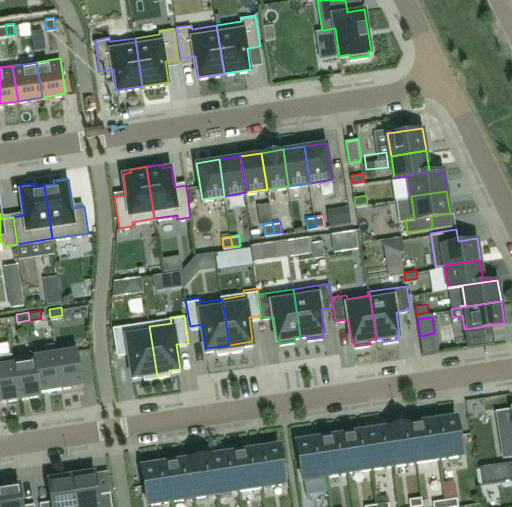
[(144,378),(157,376),(149,326),(127,329),(126,324),(112,326),(117,353),(129,352),(133,376),(144,374),(144,378)]
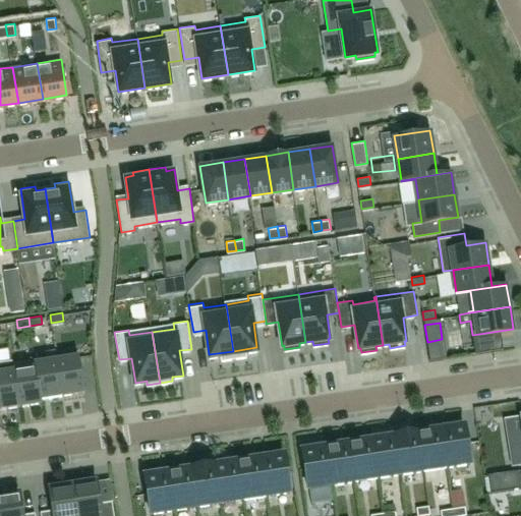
[(47,359),(36,360),(41,397),(63,394),(57,357),(56,348),(45,349),(47,359)]
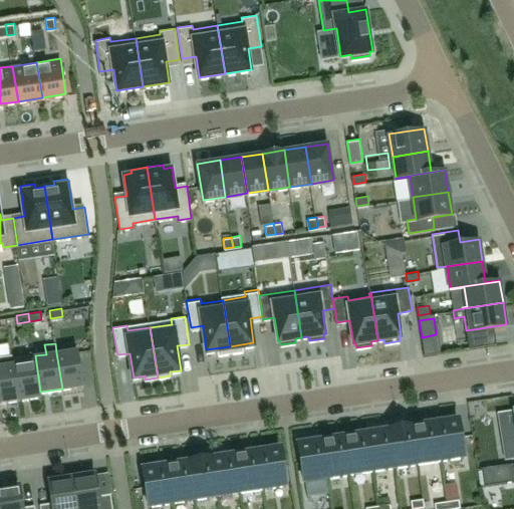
[(78,349),(56,352),(62,389),(83,385),(78,349)]
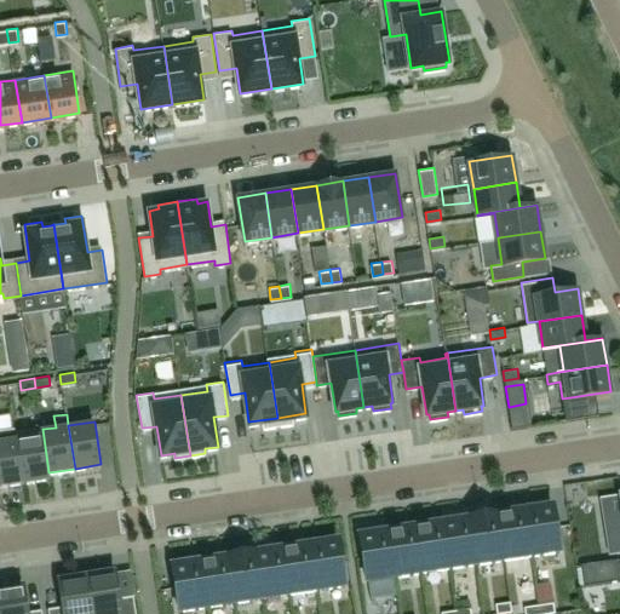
[(50,477),(49,472),(42,429),(41,423),(15,426),(23,481),(50,477)]
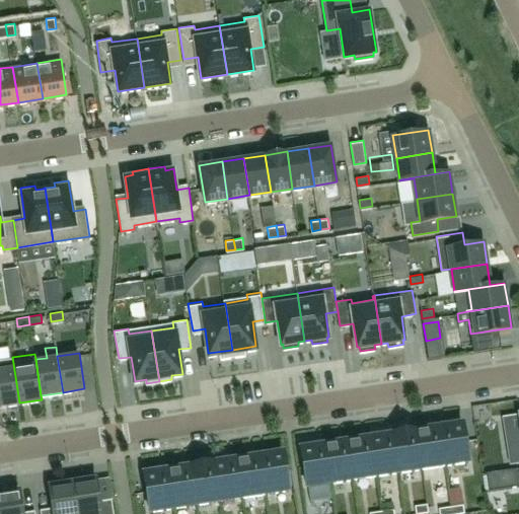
[(0,406),(19,402),(12,357),(2,359),(4,368),(0,368),(0,406)]
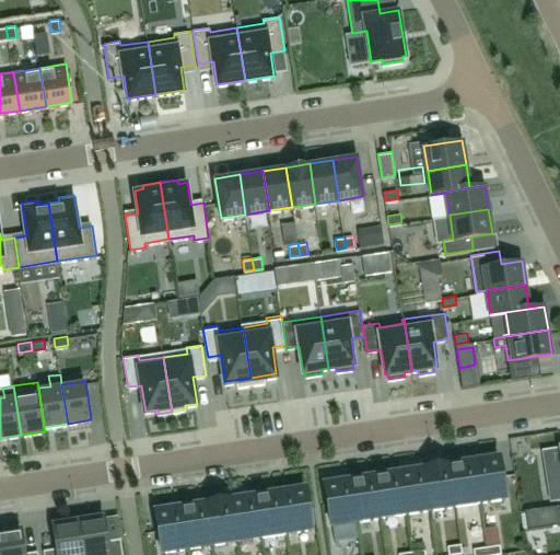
[(474,459),(480,500),(505,496),(499,454),(474,459)]
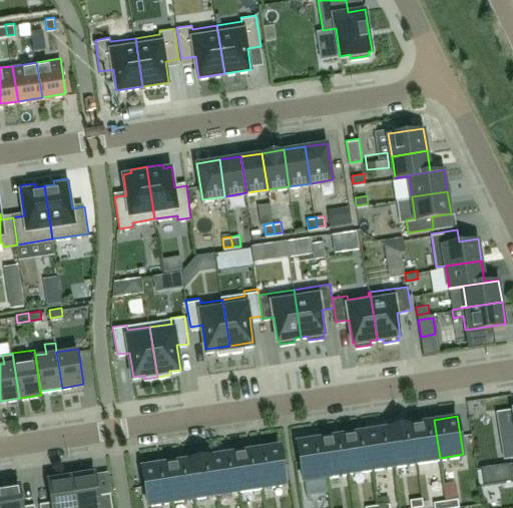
[(434,420),(411,423),(417,461),(440,458),(434,420)]
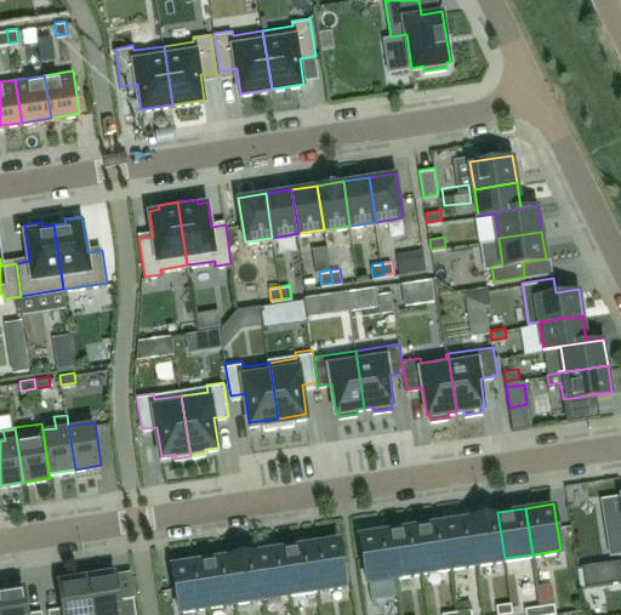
[(478,563),(505,558),(497,512),(471,516),(471,517),(478,563)]
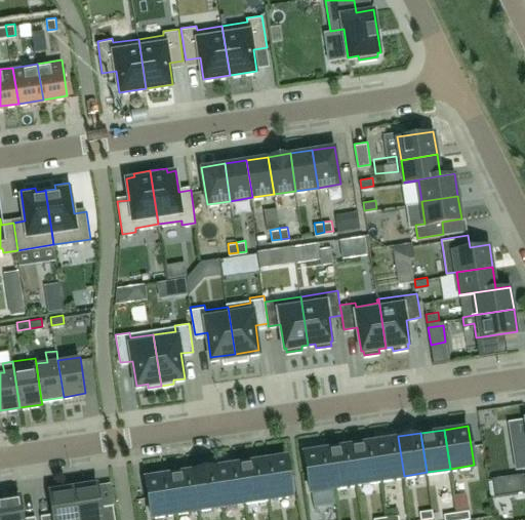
[(524,435),(512,437),(516,467),(524,465),(524,435)]
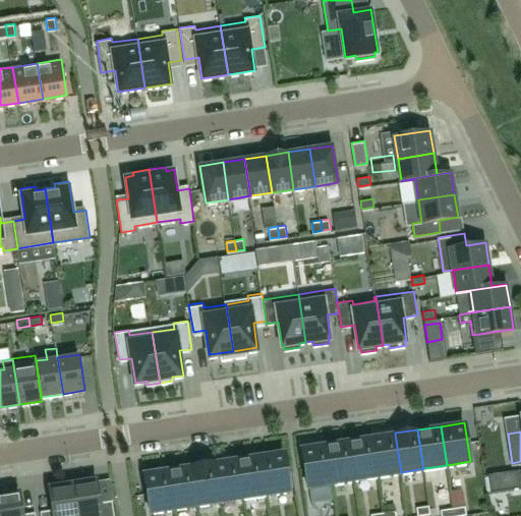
[(378,475),(401,472),(395,434),(371,437),(378,475)]
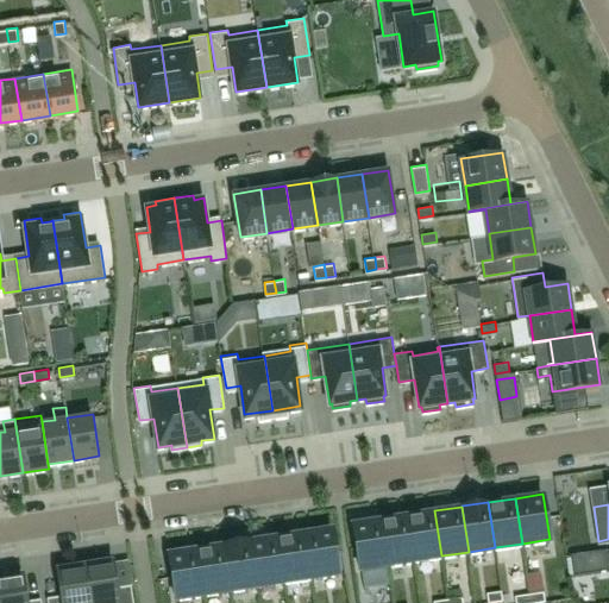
[(408,515),(415,560),(441,556),(434,510),(408,515)]
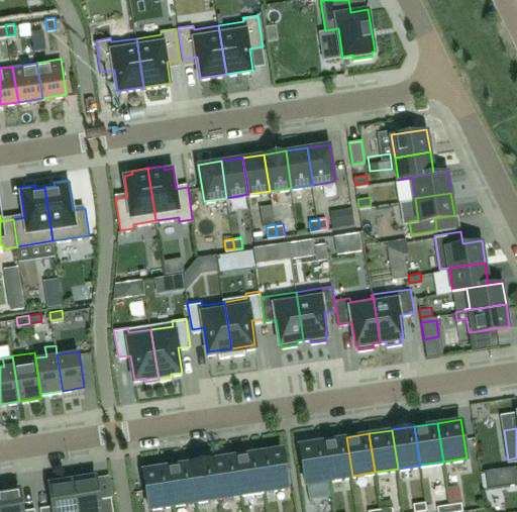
[(352,476),(346,437),(323,440),(329,479),(352,476)]
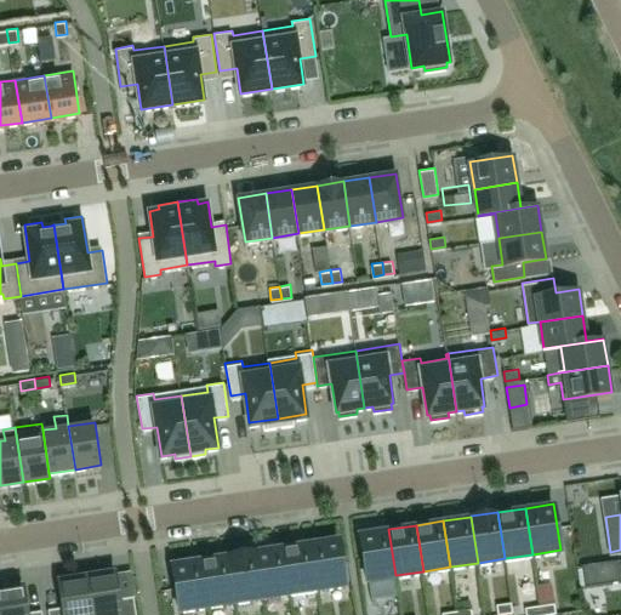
[(396,575),(388,529),(360,534),(368,580),(396,575)]
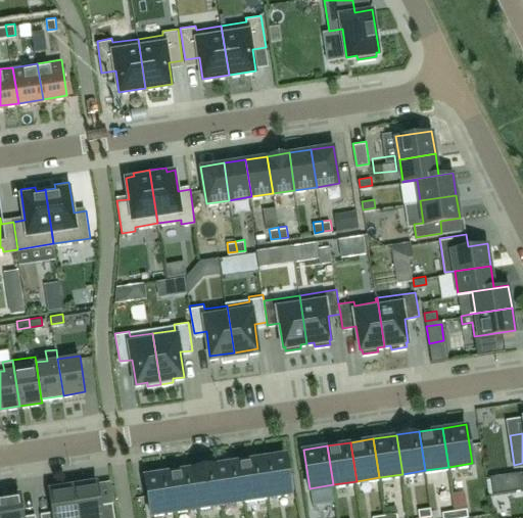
[(285,454),(262,457),(267,496),(291,492),(285,454)]
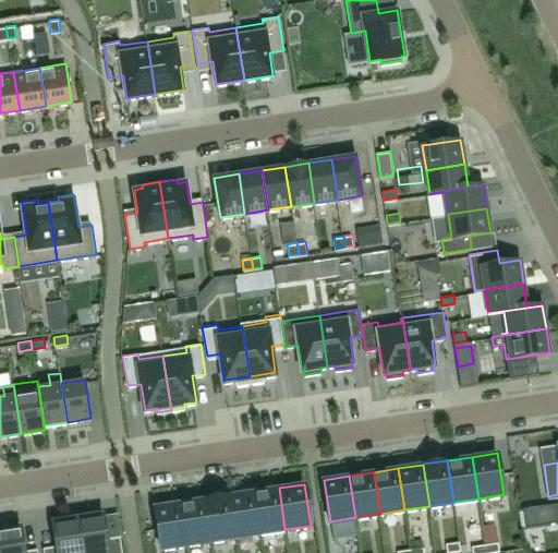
[(254,492),(261,533),(284,529),(279,488),(254,492)]
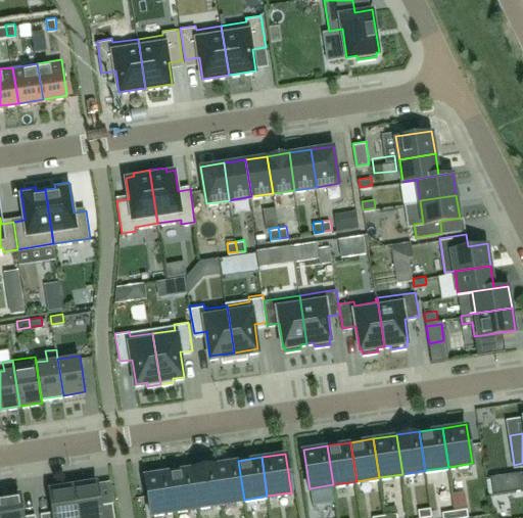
[(238,461),(216,464),(222,503),(244,500),(238,461)]
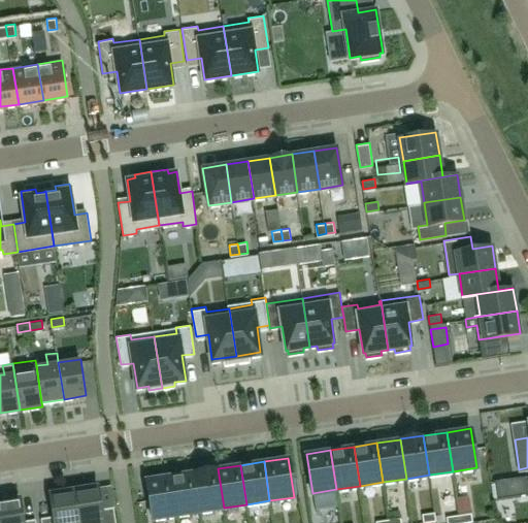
[(224,508),(218,468),(194,471),(200,512),(224,508)]
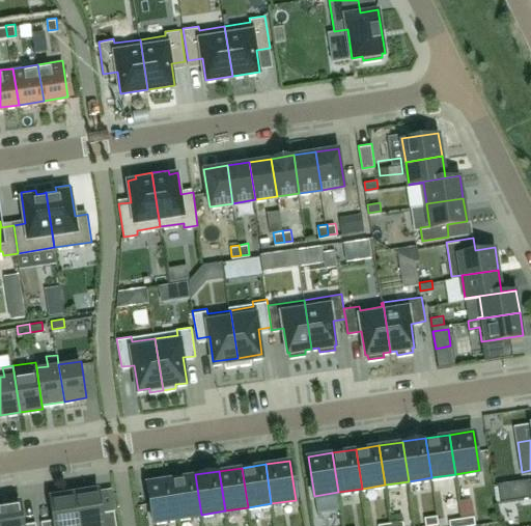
[(177,518),(201,515),(195,474),(171,478),(177,518)]
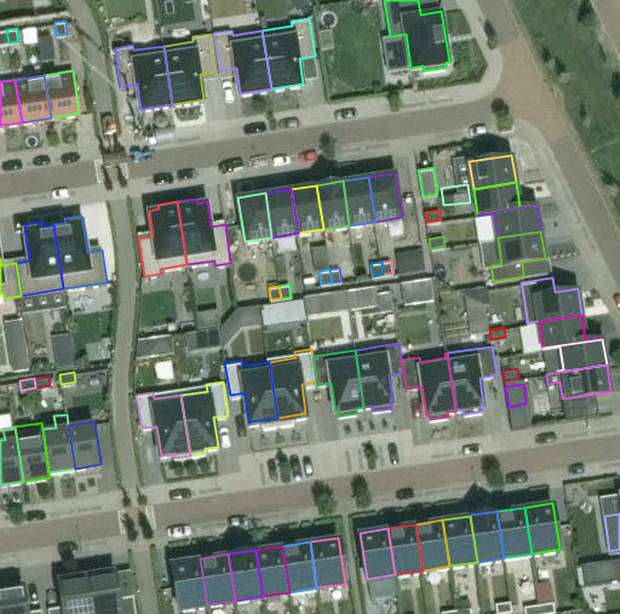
[(619,577),(619,563),(619,557),(581,562),(584,583),(619,577)]
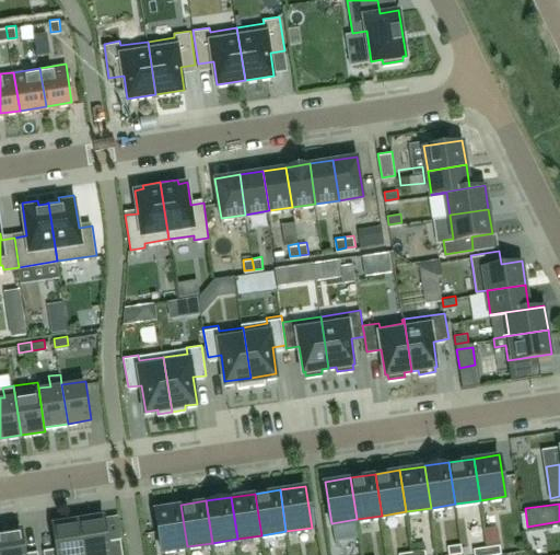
[(187,546),(181,505),(155,509),(162,551),(187,546)]
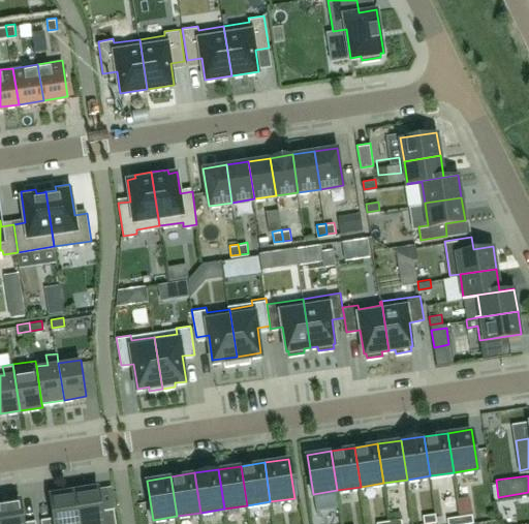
[(82,489),(73,490),(79,523),(116,523),(114,506),(101,509),(98,487),(95,487),(94,484),(81,486),(82,489)]
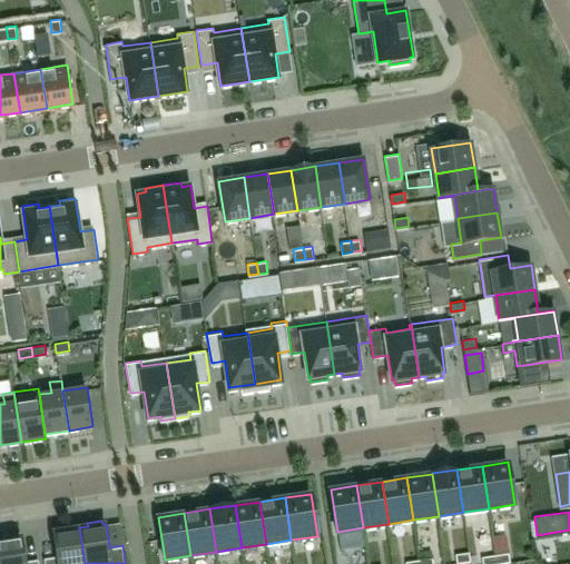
[(85,563),(79,527),(53,532),(57,555),(43,557),(45,563),(85,563)]
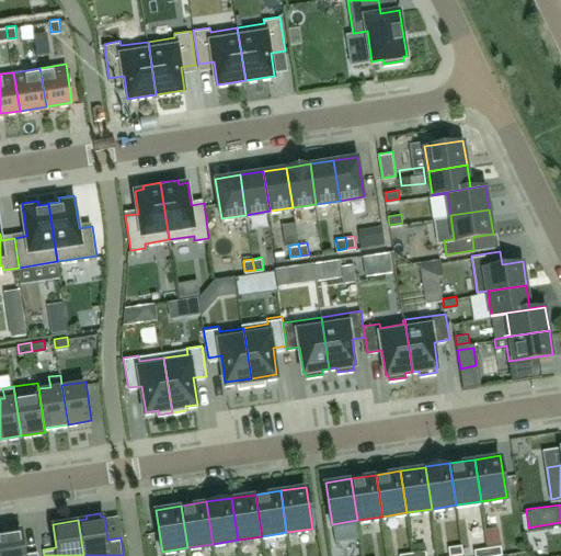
[(3,532),(0,532),(0,555),(37,555),(37,551),(24,553),(21,529),(18,530),(18,525),(2,528),(3,532)]
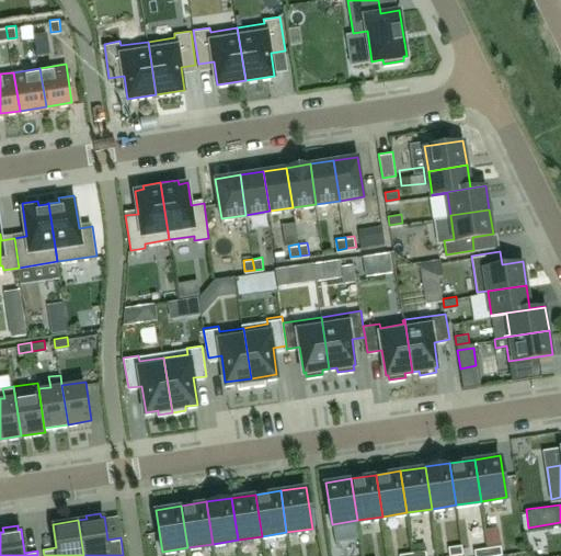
[(461,543),(448,545),(450,554),(464,552),(461,543)]
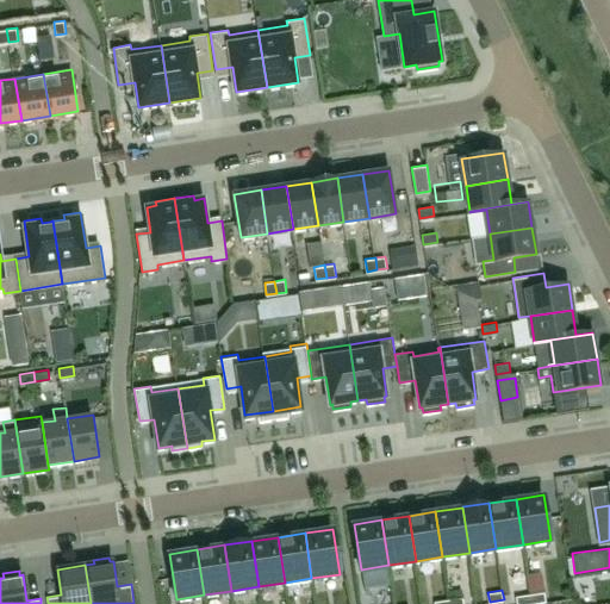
[(545,591),(530,593),(531,603),(546,601),(545,591)]
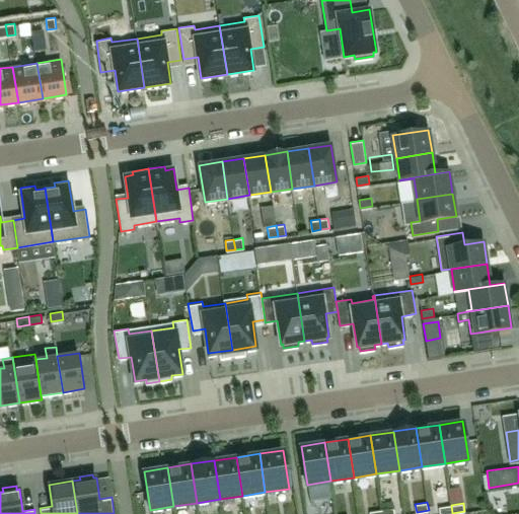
[(443,513),(452,513),(451,505),(439,507),(440,513),(443,513)]
